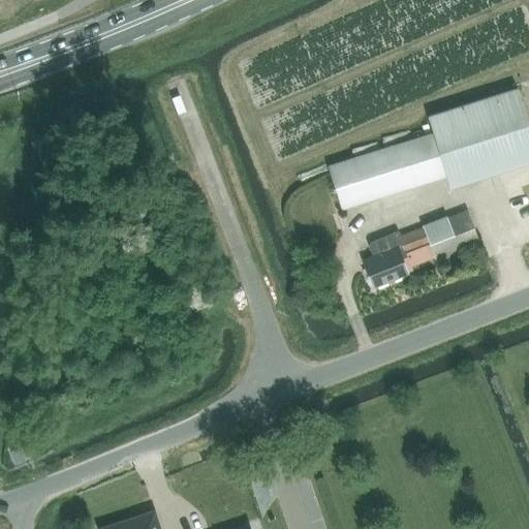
[(528,164),(528,132),(517,92),(430,119),(434,134),(328,167),(341,210),(447,177),(452,189),(528,164)]
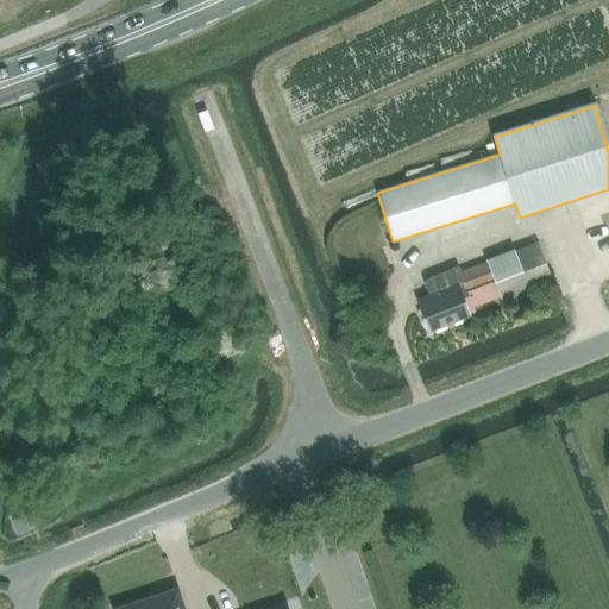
[(459,272),(466,290),(493,281),(500,299),(551,278),(537,243),(459,272)]
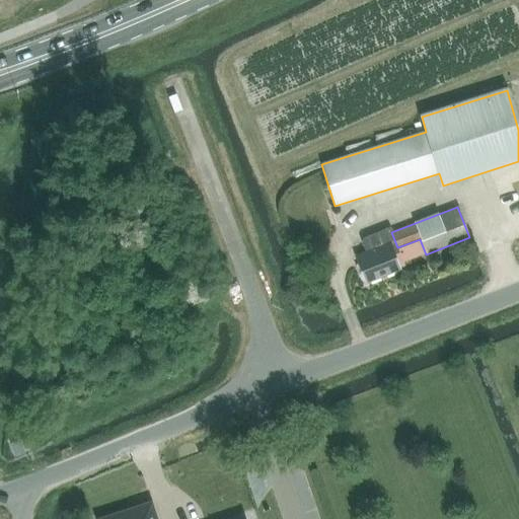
[(397,247),(391,232),(389,228),(365,237),(367,241),(362,243),(365,251),(355,255),(365,283),(398,269),(394,258),(400,255),(397,247)]
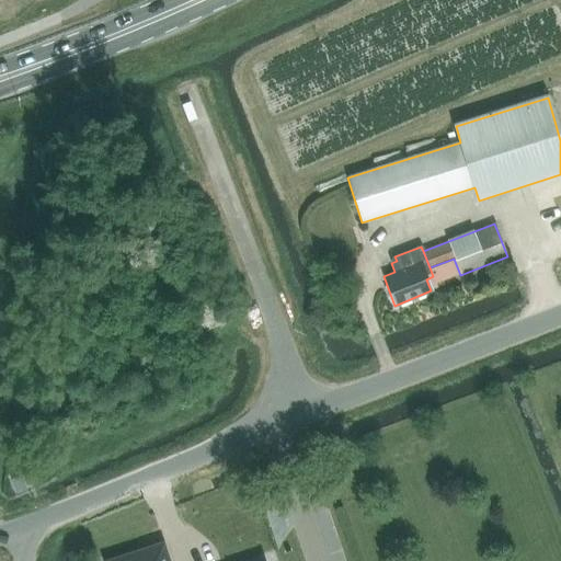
[(20,474),(11,478),(16,491),(25,487),(20,474)]
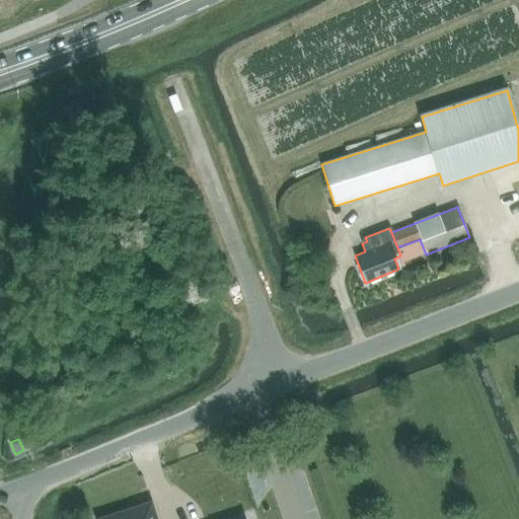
[(157,518),(151,500),(97,518),(96,518),(157,518)]
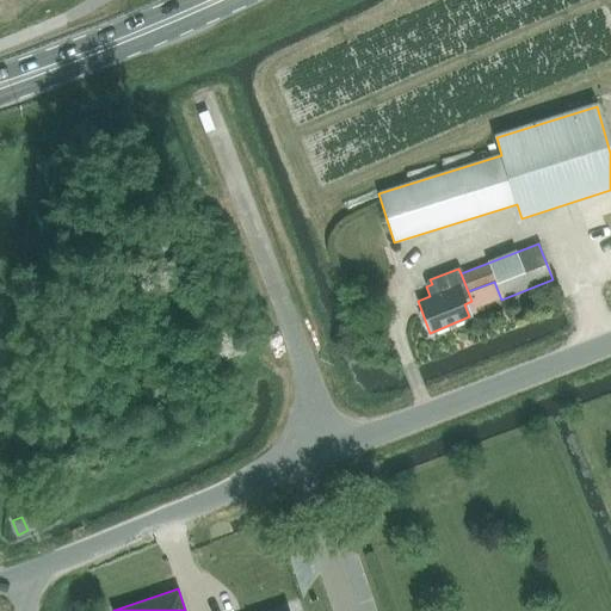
All buildings are outlined.
